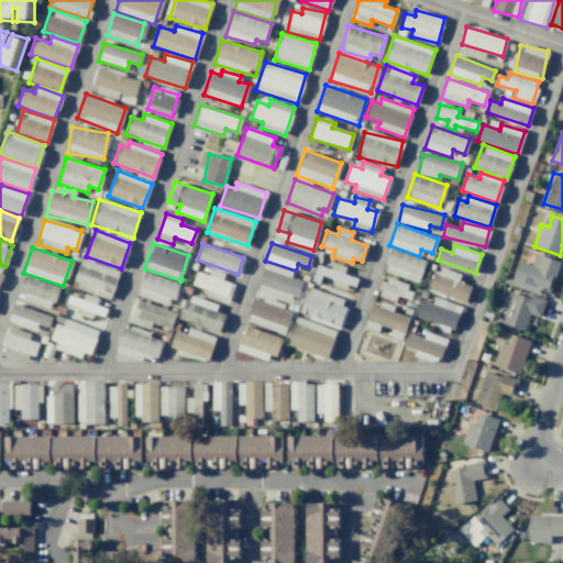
[(417,284),(426,261),(390,249),(383,271),(417,284)]
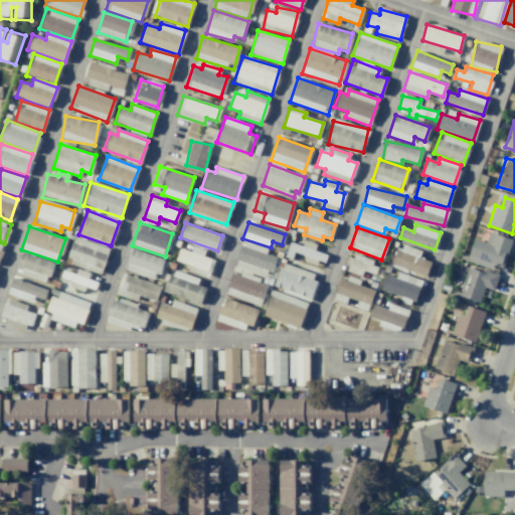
[(489,231),(512,239),(503,268),(493,265),(491,270),(466,261),(474,237),(485,241),(489,231)]
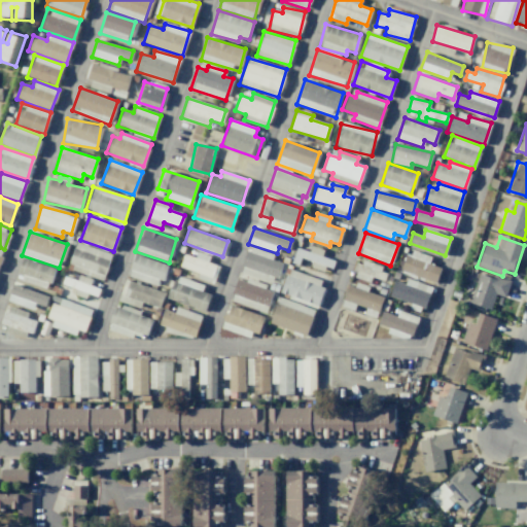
[(111,254),(76,242),(67,269),(103,281),(111,254)]
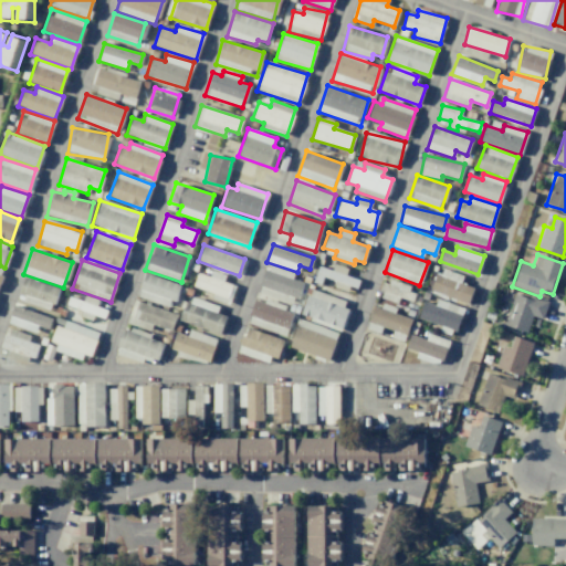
[(317,266),(313,282),(321,284),(323,276),(335,281),(333,287),(347,292),(348,286),(356,289),(359,280),(345,275),(347,269),(333,264),(332,270),(317,266)]
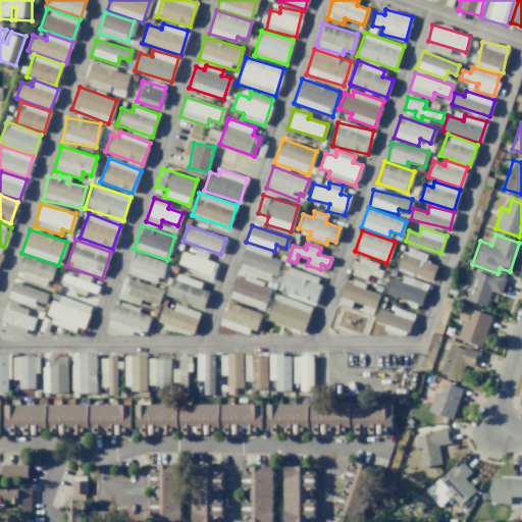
[(238,270),(272,281),(279,261),(269,257),(270,252),(246,245),(238,270)]
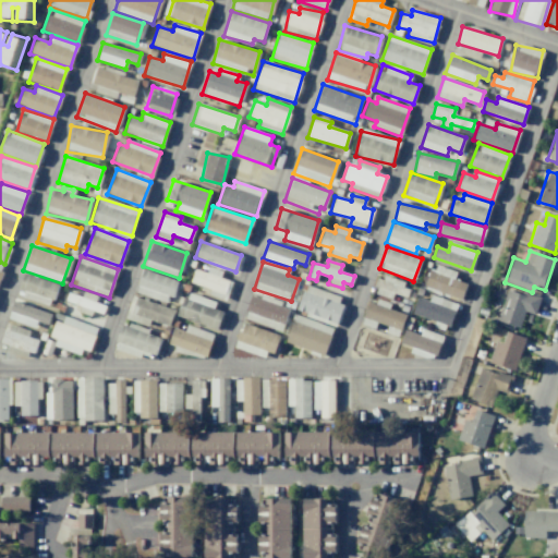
[(452,279),(456,273),(432,265),(425,287),(461,299),(466,283),(452,279)]
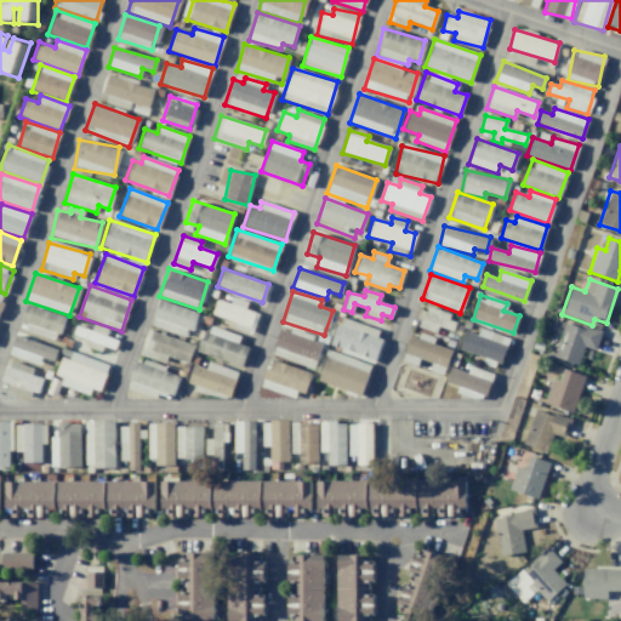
[(229,303),(217,298),(211,314),(233,322),(231,328),(251,335),(258,314),(244,309),(248,302),(232,296),(229,303)]
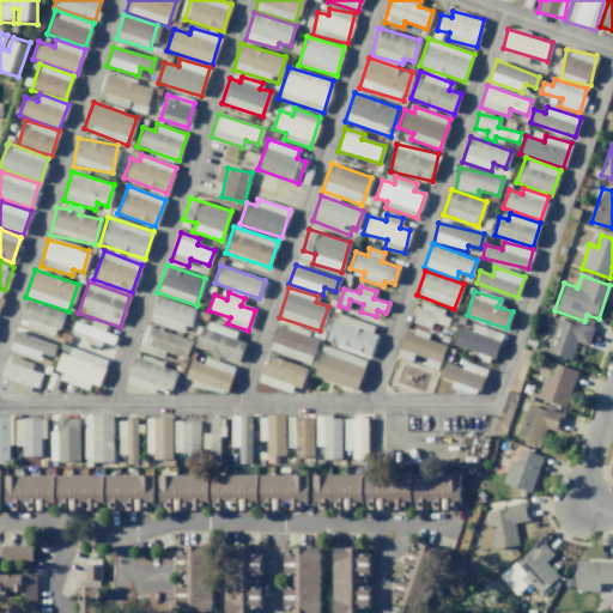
[(196,309),(157,296),(149,321),(188,334),(196,309)]
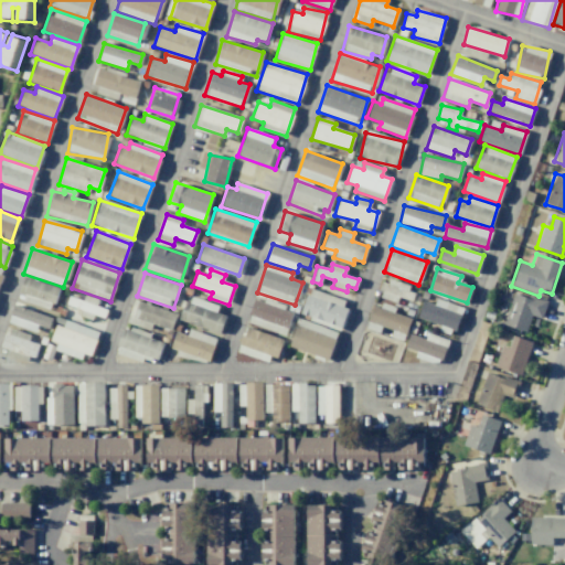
[(57,287),(25,277),(19,300),(51,310),(57,287)]
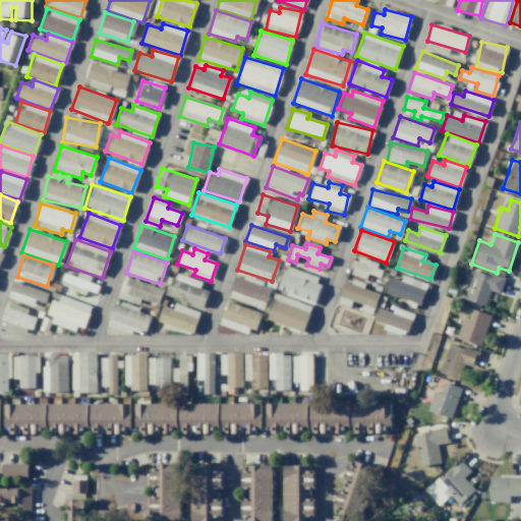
[(384,267),(353,258),(349,274),(365,279),(366,274),(381,278),(384,267)]
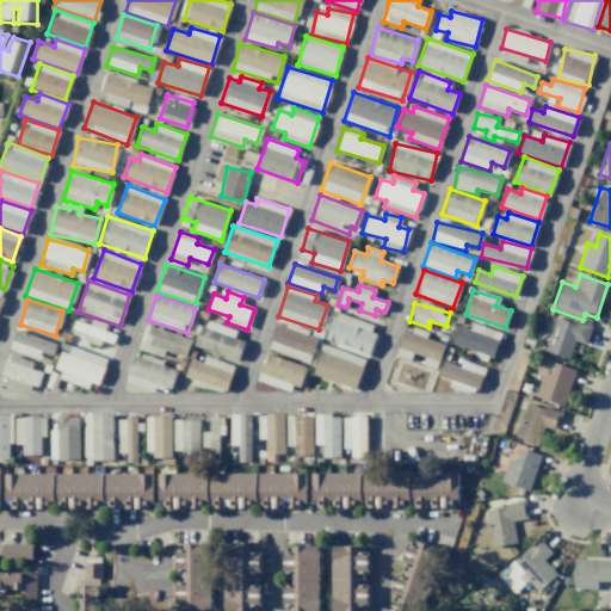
[(376,323),(332,314),(326,343),(369,352),(376,323)]
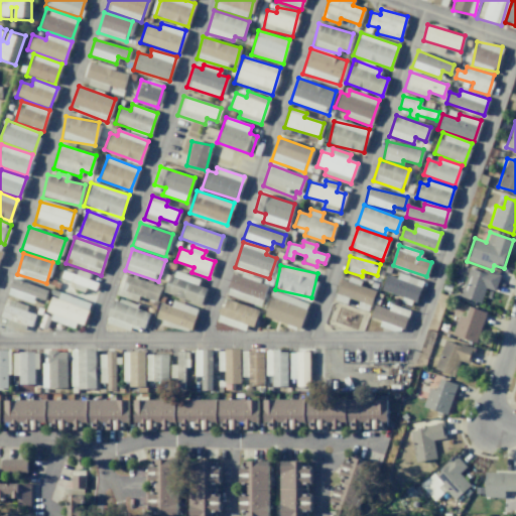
[(483,270),(499,275),(494,290),(485,287),(480,302),(460,296),(470,268),(482,272),(483,270)]
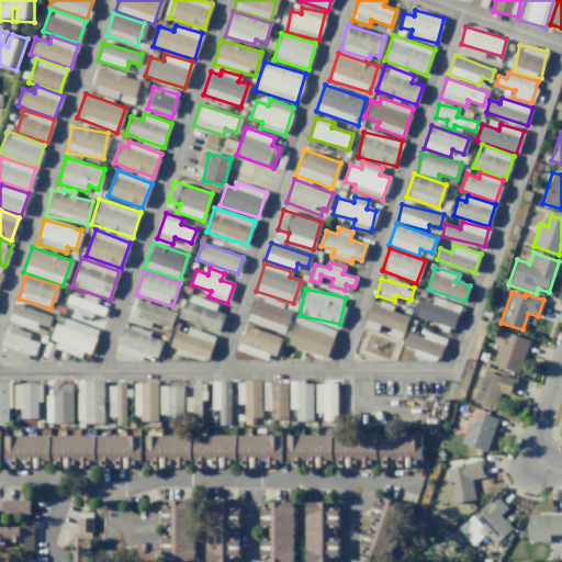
[(65,303),(79,307),(78,314),(91,318),(93,313),(103,316),(107,308),(94,305),(97,298),(83,293),(81,300),(68,294),(65,303)]
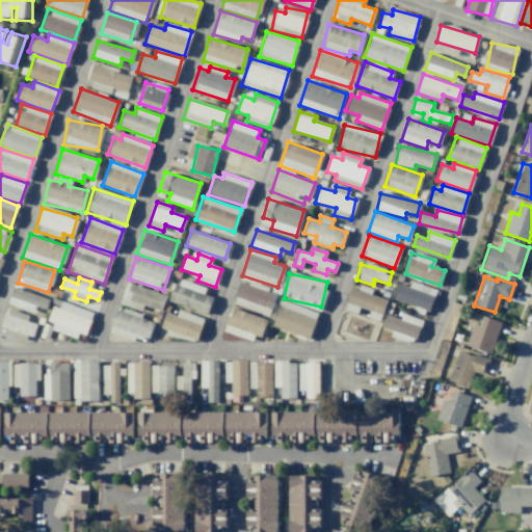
[(212,297),(204,294),(206,287),(176,280),(169,303),(208,314),(212,297)]
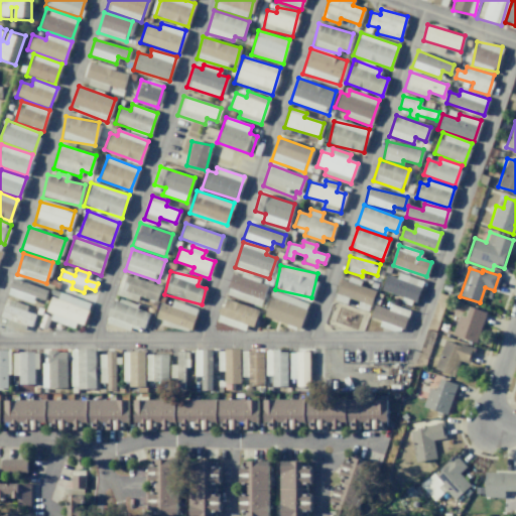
[(225,295),(260,306),(267,283),(232,272),(225,295)]
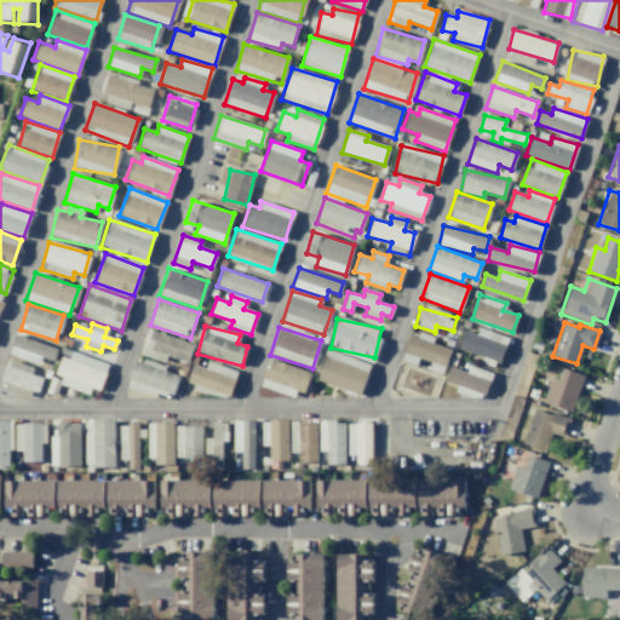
[(457,350),(498,365),(507,338),(478,328),(476,334),(464,331),(457,350)]
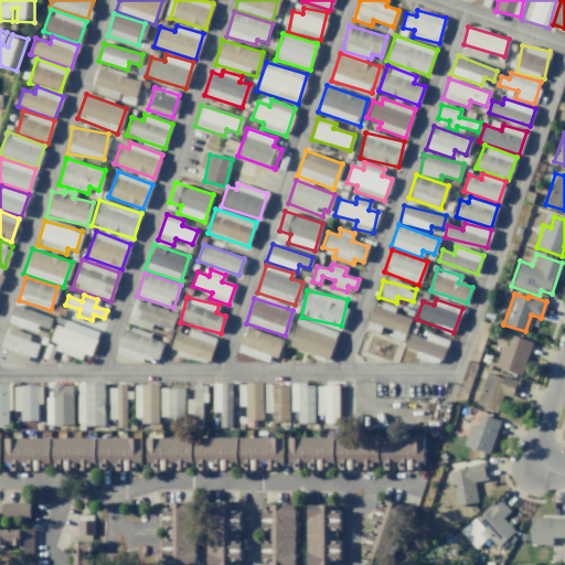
[(126,322),(150,330),(151,324),(171,330),(177,313),(134,300),(126,322)]
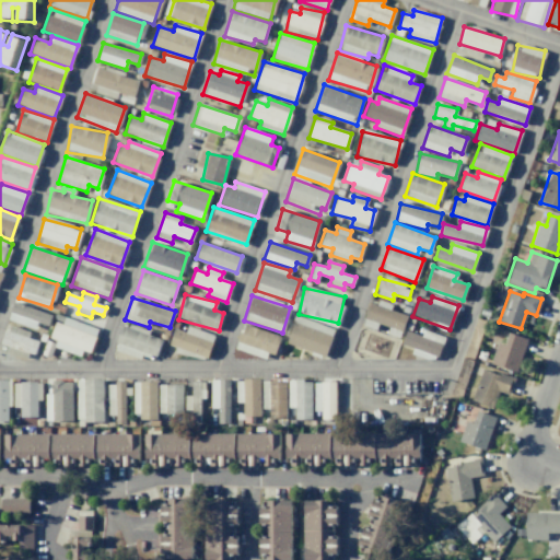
[(378,325),(401,331),(407,315),(388,310),(391,304),(378,301),(376,305),(369,303),(362,326),(376,330),(378,325)]
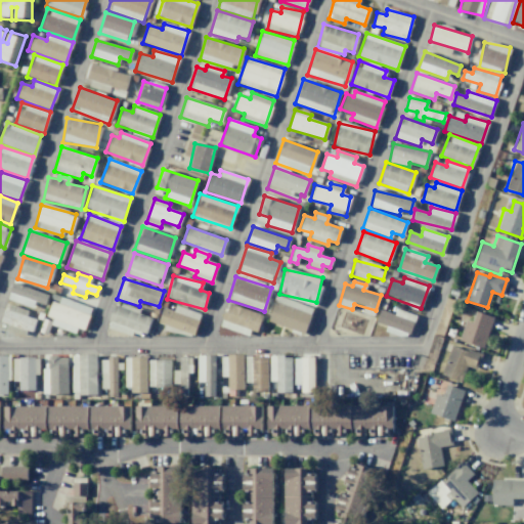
[(7,300),(33,308),(35,302),(43,305),(46,295),(12,284),(7,300)]
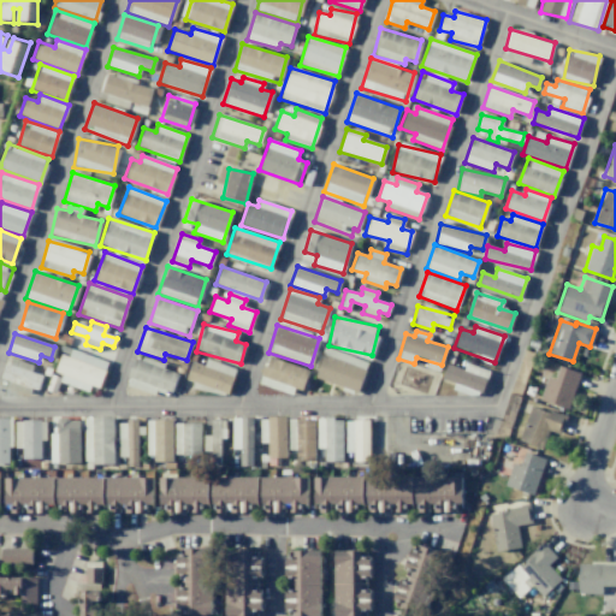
[(315,378),(357,392),(368,362),(326,348),(315,378)]
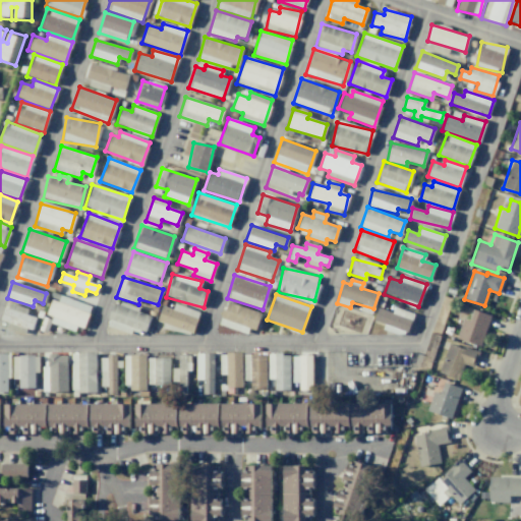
[(81,332),(91,306),(60,295),(57,301),(51,299),(45,317),(81,332)]
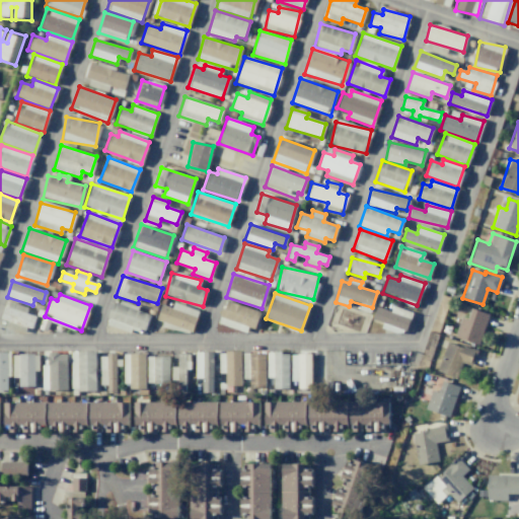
[(105,323),(129,332),(132,325),(144,330),(151,314),(115,300),(105,323)]
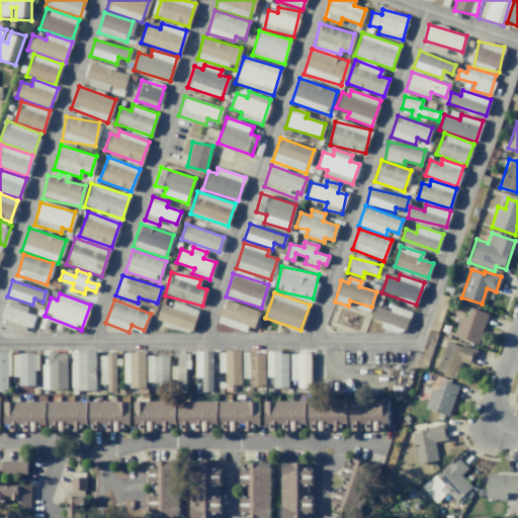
[(254,328),(259,311),(225,299),(218,323),(246,332),(248,326),(254,328)]
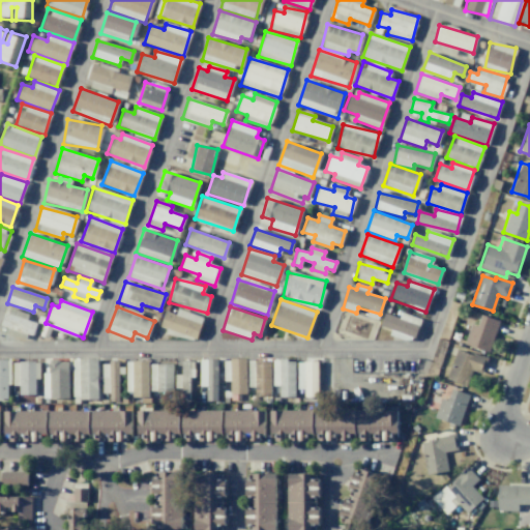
[(31,339),(36,323),(26,320),(28,314),(7,307),(0,328),(31,339)]
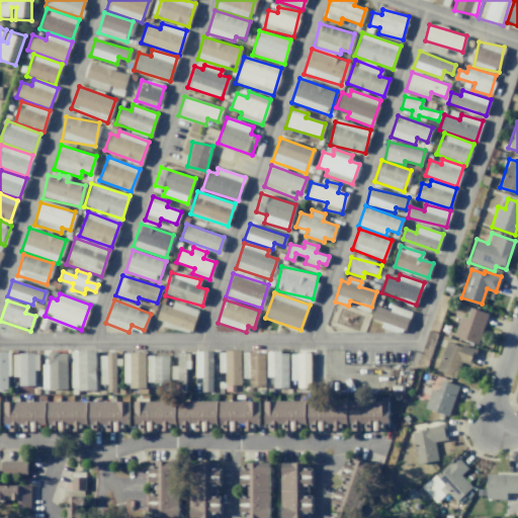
[(191,332),(198,310),(173,303),(172,308),(161,305),(156,322),(191,332)]
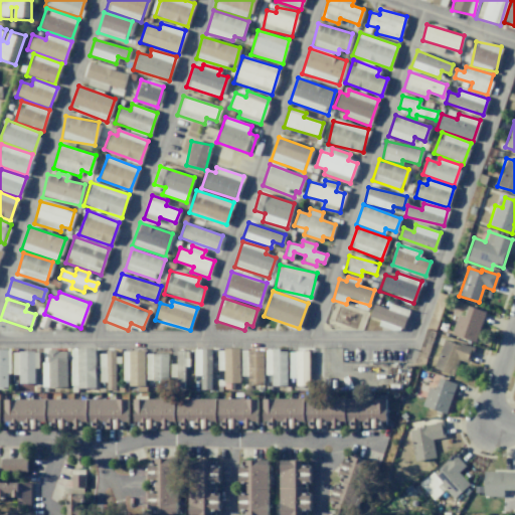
[(467,306),(484,312),(474,342),(451,334),(457,315),(464,317),(467,306)]
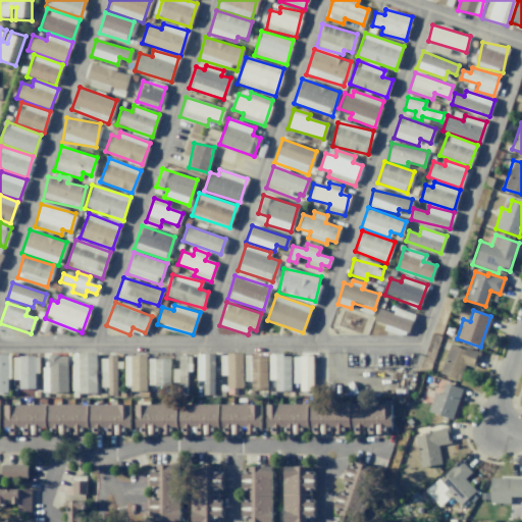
[(462,347),(480,353),(474,368),(464,364),(459,379),(439,372),(450,344),(462,349),(462,347)]
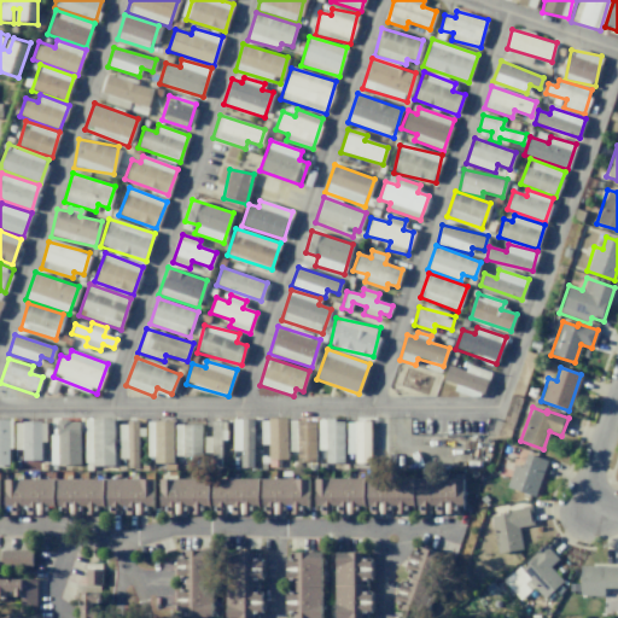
[(85,466),(114,465),(114,419),(83,419),(85,466)]
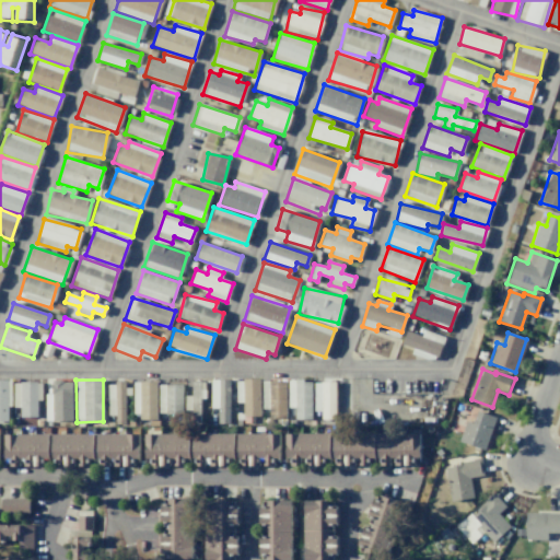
[(210,380),(211,408),(218,408),(218,423),(230,423),(229,380),(210,380)]
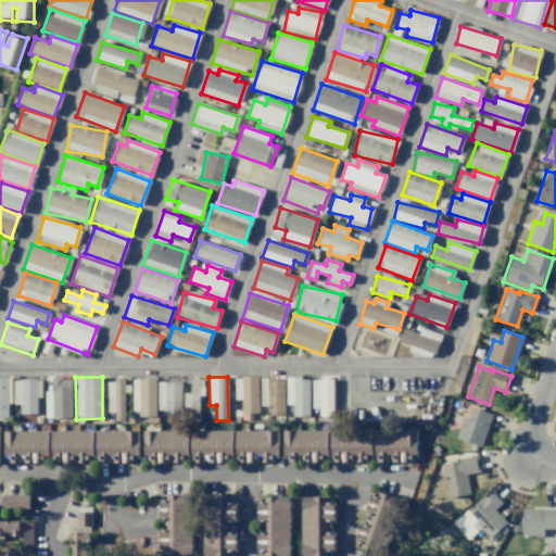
[(257,413),(257,377),(234,377),(235,399),(240,399),(241,414),(257,413)]
